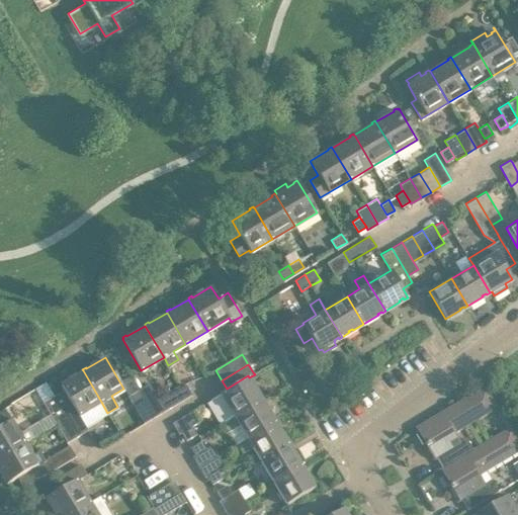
[(54,395),(61,408),(77,435),(88,428),(80,415),(101,402),(83,370),(65,381),(64,380),(61,382),(61,383),(60,383),(63,389),(54,395)]
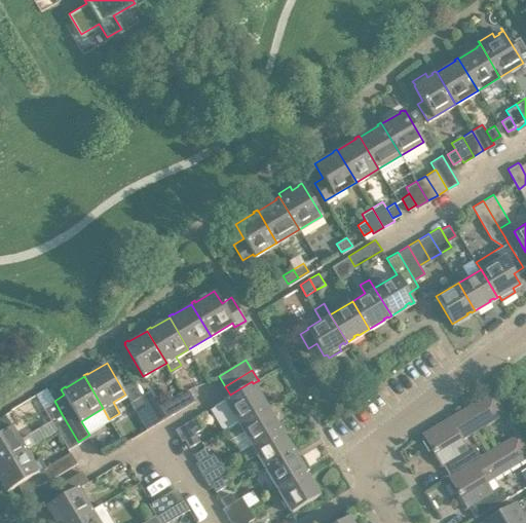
[(254,385),(253,383),(252,381),(230,395),(212,405),(226,428),(227,427),(265,404),(257,389),(255,390),(253,386),(254,385)]
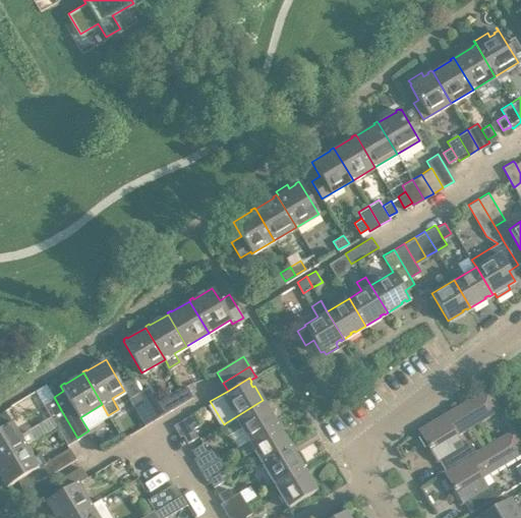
[(155,418),(165,412),(159,401),(149,385),(138,391),(155,418)]
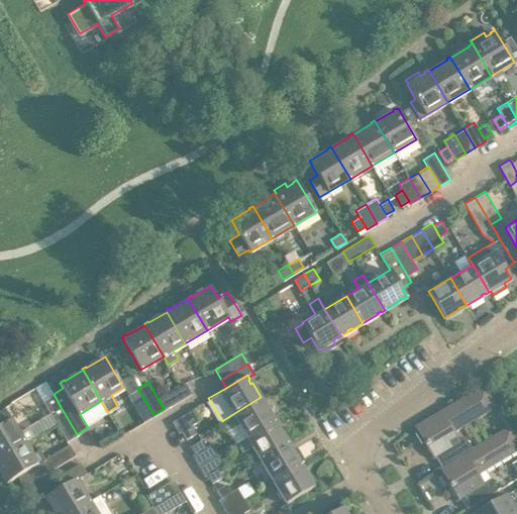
[(164,409),(191,393),(184,382),(158,398),(164,409)]
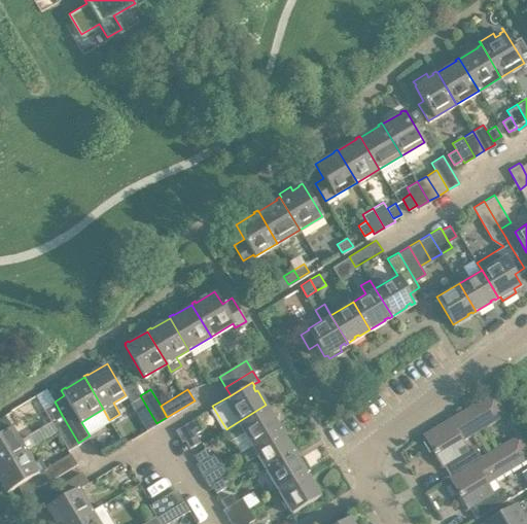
[(431,449),(435,455),(437,454),(441,459),(438,460),(442,465),(444,464),(450,475),(481,456),(473,445),(466,449),(461,440),(505,412),(493,391),(422,433),(425,439),(423,441),(429,451),(431,449)]
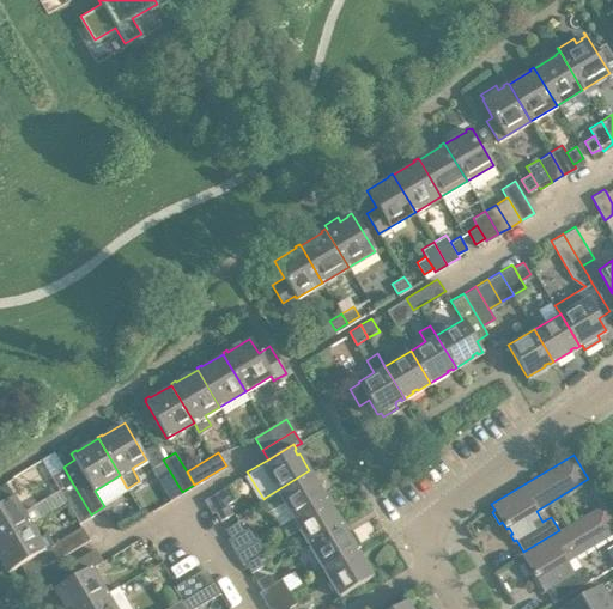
[(170,499),(182,492),(163,460),(151,467),(170,499)]
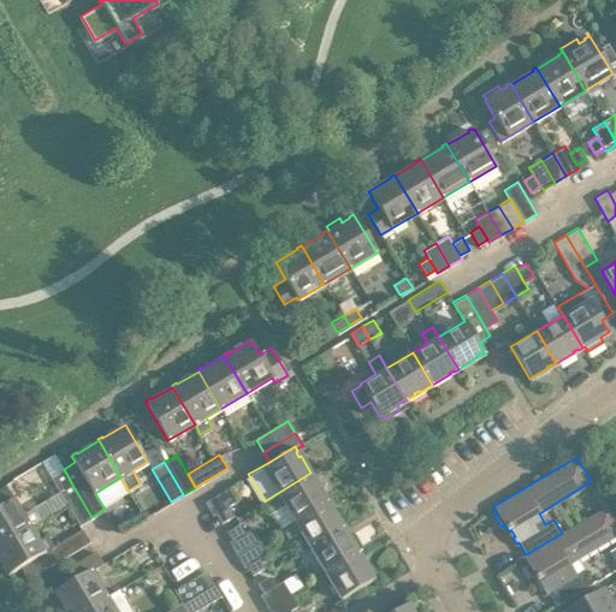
[(92,517),(72,485),(64,469),(51,476),(80,524),(92,517)]
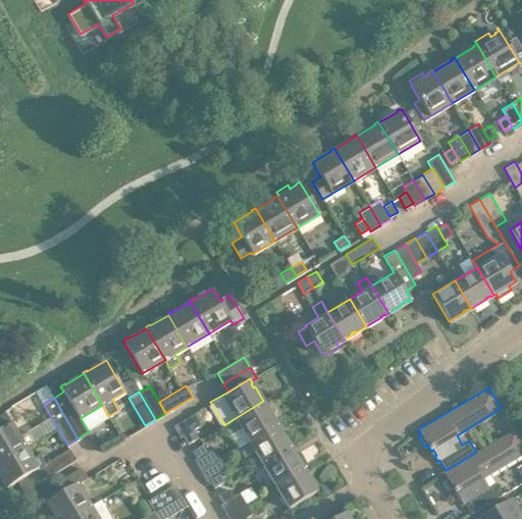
[(242,428),(249,439),(276,423),(268,408),(266,409),(264,405),(265,404),(263,401),(225,424),(231,434),(242,428)]
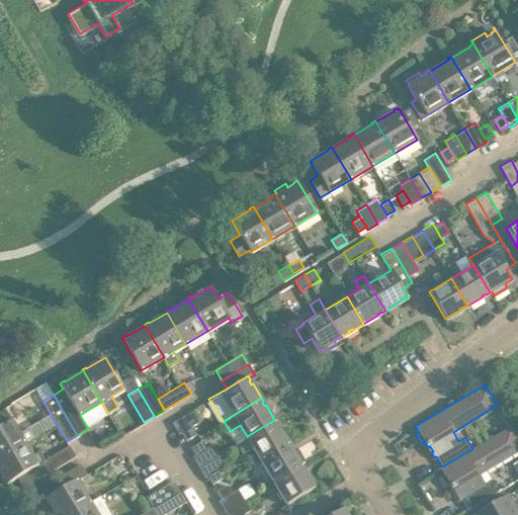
[(0,455),(24,441),(33,436),(27,427),(19,432),(4,408),(0,410),(0,455)]
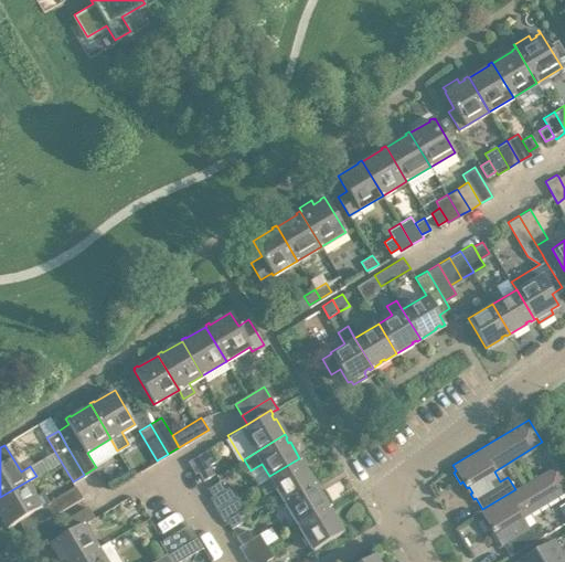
[(209,463),(215,459),(208,447),(188,459),(194,472),(198,470),(209,463)]
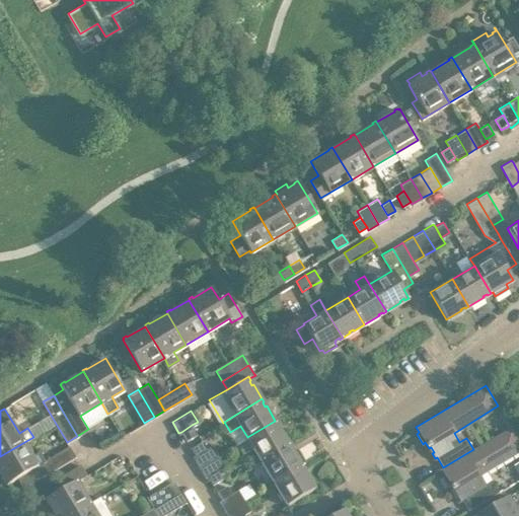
[(275,421),(247,437),(236,444),(242,453),(252,447),(261,459),(288,443),(280,428),(278,429),(276,425),(277,424),(275,421)]
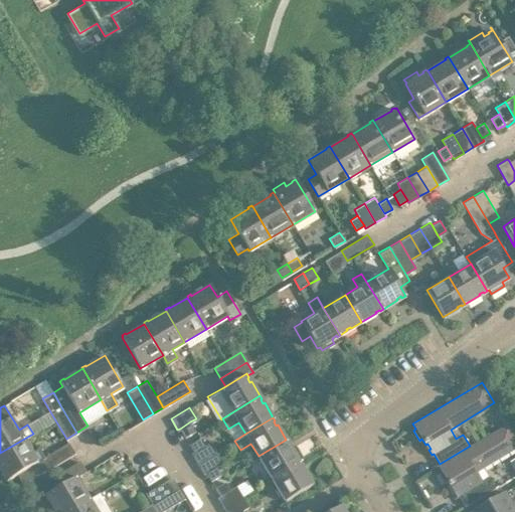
[(190,421),(180,429),(184,436),(195,430),(190,421)]
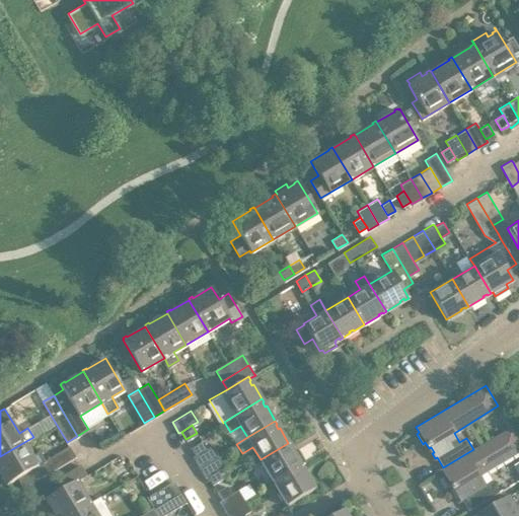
[(441,475),(447,486),(450,484),(454,490),(456,489),(459,494),(457,495),(460,500),(461,499),(468,509),(498,491),(492,480),(485,484),(478,474),(518,449),(518,440),(511,427),(473,449),(443,467),(441,468),(444,473),(441,475)]
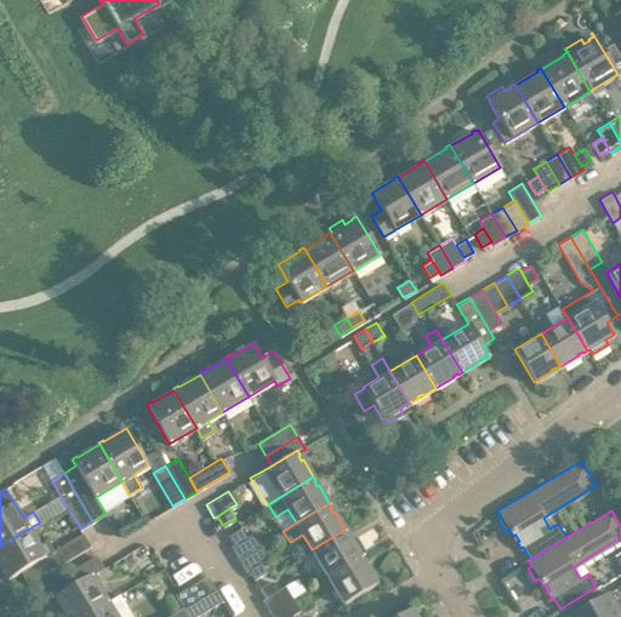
[(90,546),(83,532),(57,547),(50,535),(38,542),(29,529),(0,546),(0,565),(5,573),(4,573),(6,577),(7,577),(7,578),(21,570),(27,582),(57,565),(90,546)]
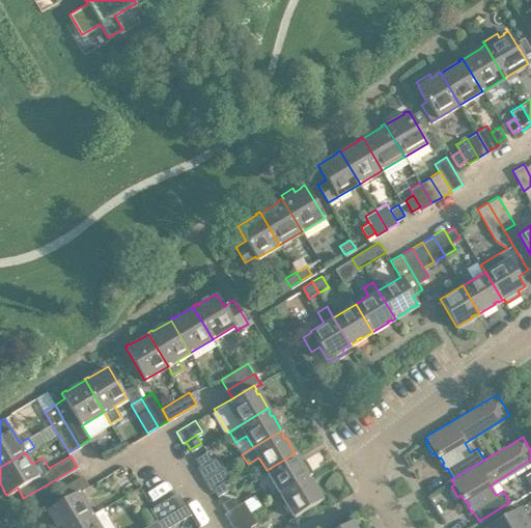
[(206,452),(195,459),(200,467),(211,461),(206,452)]
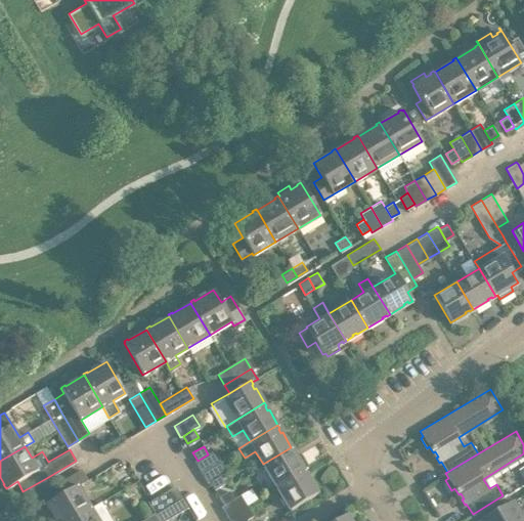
[(263,464),(276,486),(304,469),(296,454),(294,456),(292,451),(293,450),(291,447),(263,464)]
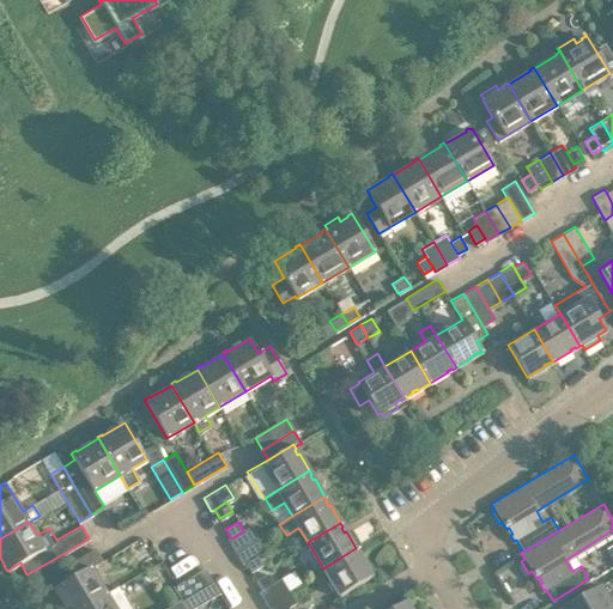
[(250,527),(243,531),(231,539),(229,541),(235,550),(256,537),(250,527)]
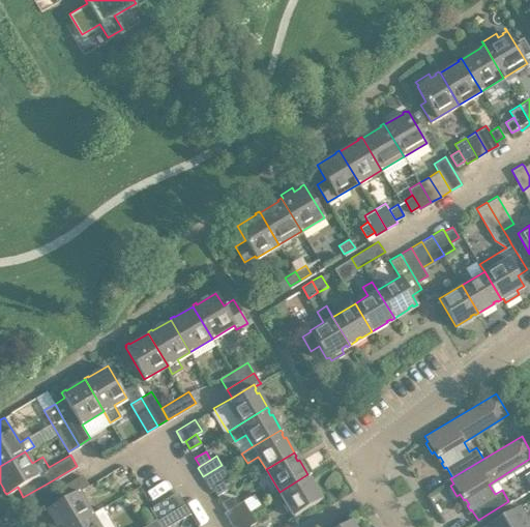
[(212,488),(224,480),(230,477),(222,465),(203,476),(210,489),(212,488)]
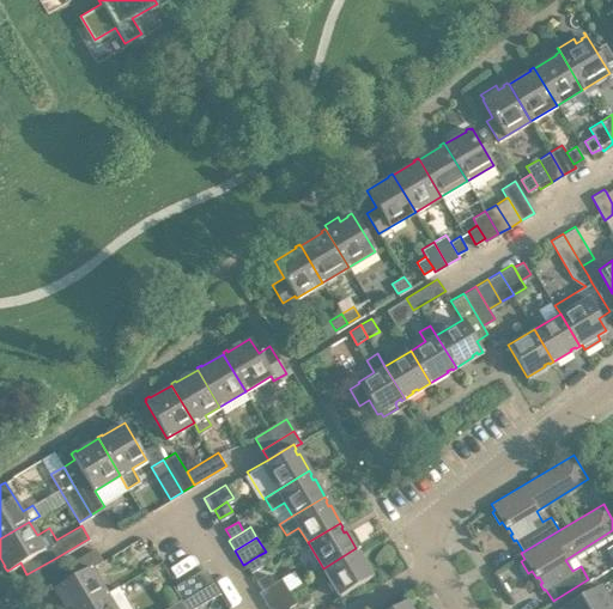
[(77,608),(105,592),(90,566),(102,559),(93,547),(62,566),(70,578),(53,588),(54,589),(52,590),(54,594),(56,592),(65,608),(77,608)]
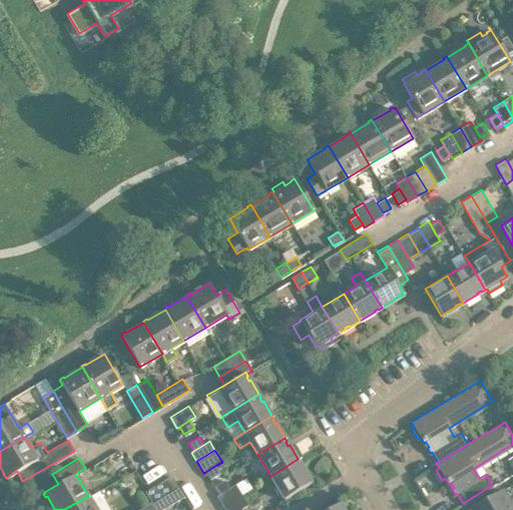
[(300,462),(298,459),(271,476),(284,498),(311,481),(302,466),(301,467),(298,463),(300,462)]
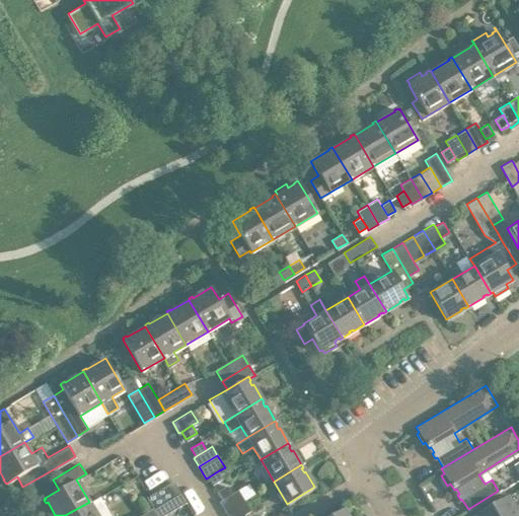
[(219,470),(208,477),(213,485),(223,478),(219,470)]
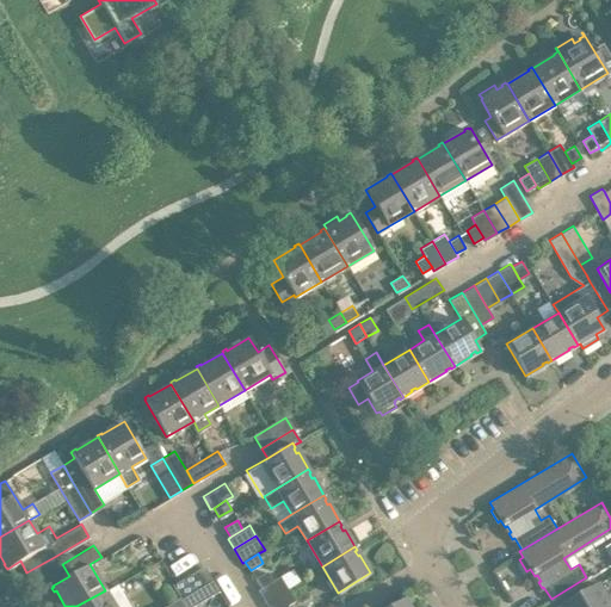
[(179,596),(211,577),(204,564),(172,583),(179,596)]
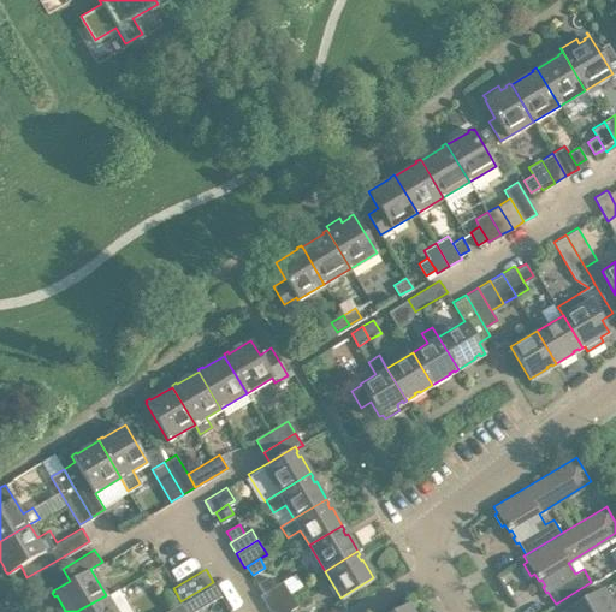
[(262,592),(274,583),(270,575),(256,582),(262,592)]
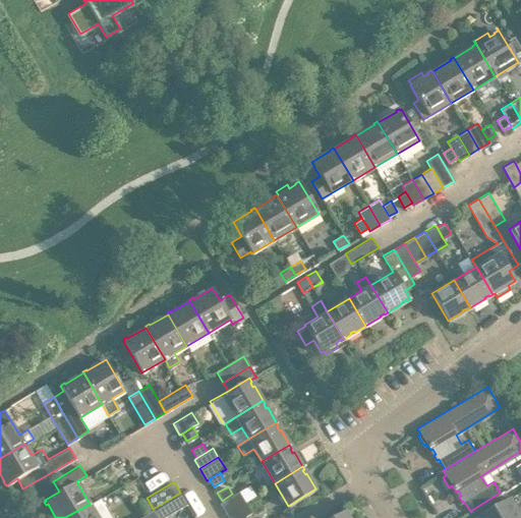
[(244,501),(238,491),(232,494),(222,501),(219,502),(226,512),(244,501)]
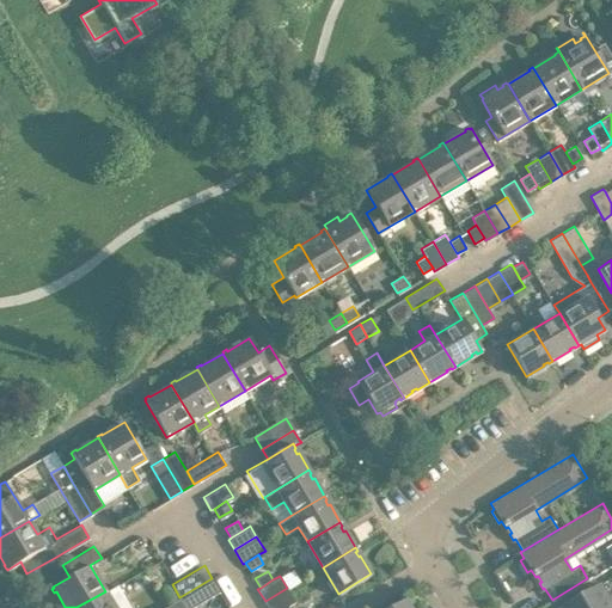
[(185,607),(188,607),(219,590),(212,578),(179,597),(185,607)]
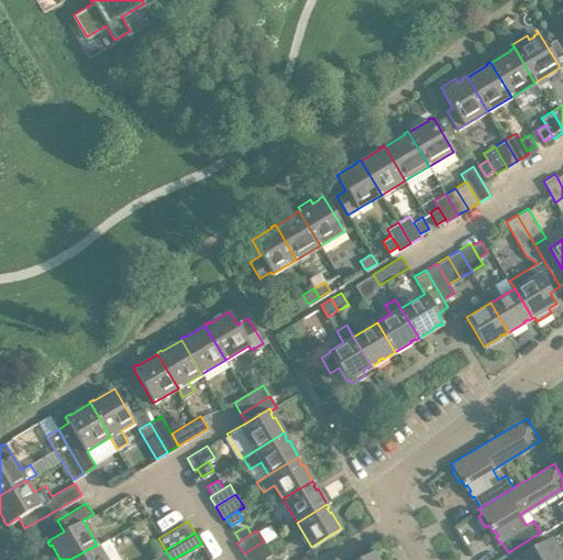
[(562,559),(562,557),(551,536),(514,559),(562,559)]
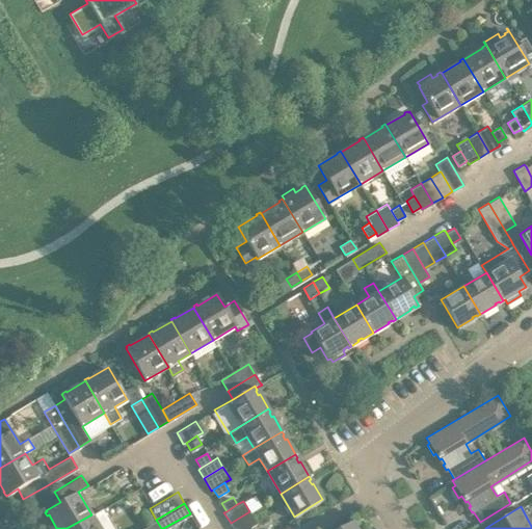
[(113,528),(102,508),(91,514),(67,528),(113,528)]
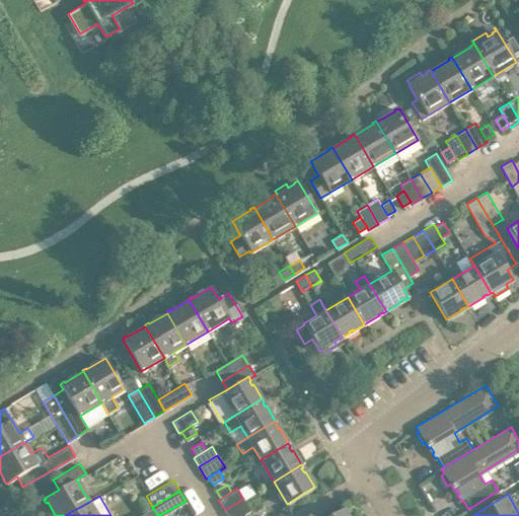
[(238,515),(244,513),(250,509),(243,499),(225,510),(227,515),(238,515)]
